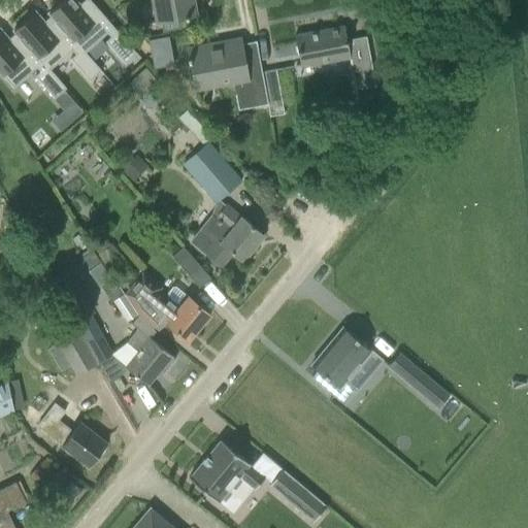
[(70,0),(64,0),(48,13),(51,17),(84,54),(85,53),(103,37),(105,35),(109,39),(105,42),(125,64),(136,55),(89,0),(85,0),(76,7),(70,0)]
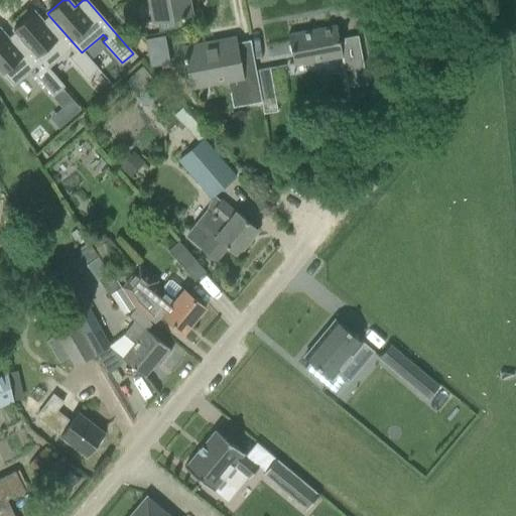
[(152,0),(157,22),(180,17),(180,19),(184,19),(183,17),(191,15),(187,0),(152,0)]
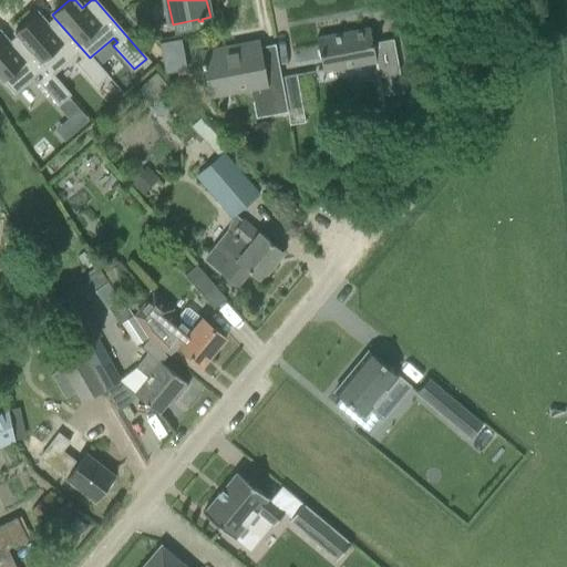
[(34,16),(14,33),(17,35),(52,76),(53,75),(73,59),(73,58),(78,54),(81,59),(75,63),(96,88),(109,76),(91,57),(90,58),(54,18),(44,26),(34,16)]
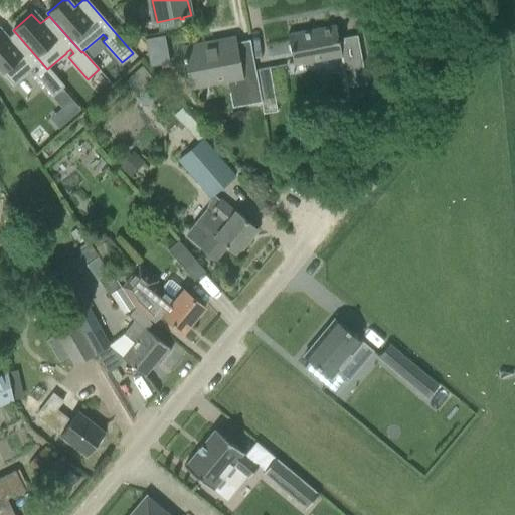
[(291,54),(293,66),(342,57),(339,46),(336,26),(287,35),(291,54)]
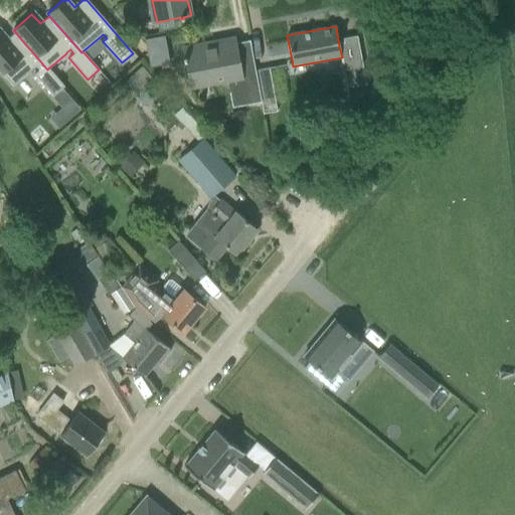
[(0,33),(0,70),(13,86),(31,69),(35,65),(39,69),(33,74),(52,97),(64,87),(48,68),(47,69),(15,32),(6,40),(0,33)]
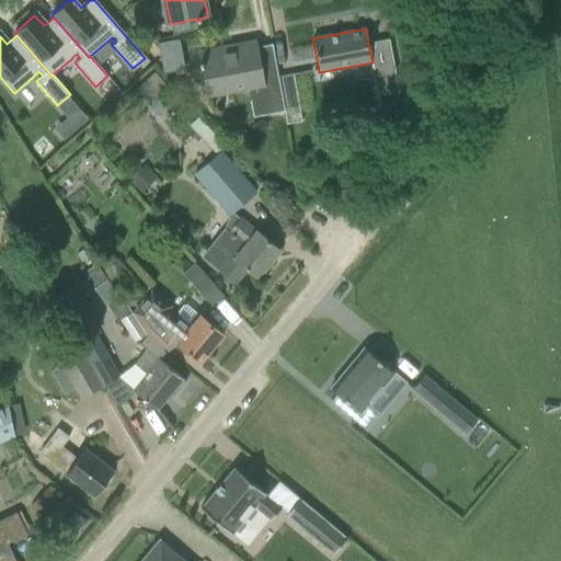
[(163,75),(184,70),(179,41),(158,44),(163,75)]
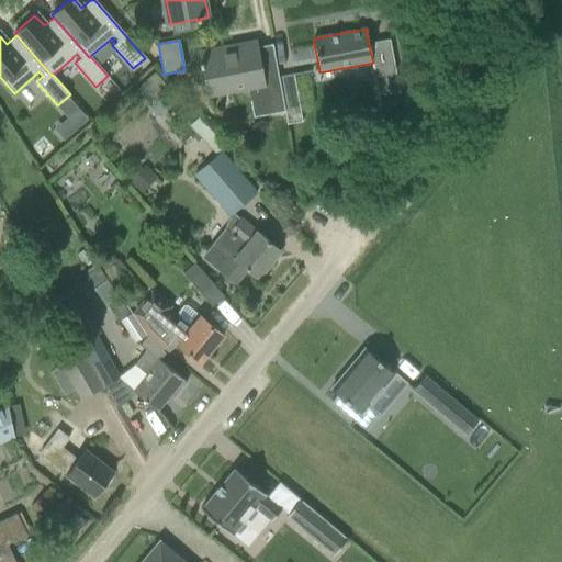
[(201,62),(199,63),(200,68),(202,67),(208,94),(254,86),(260,117),(284,113),(284,112),(284,111),(271,45),(257,47),(256,43),(200,54),(201,62)]
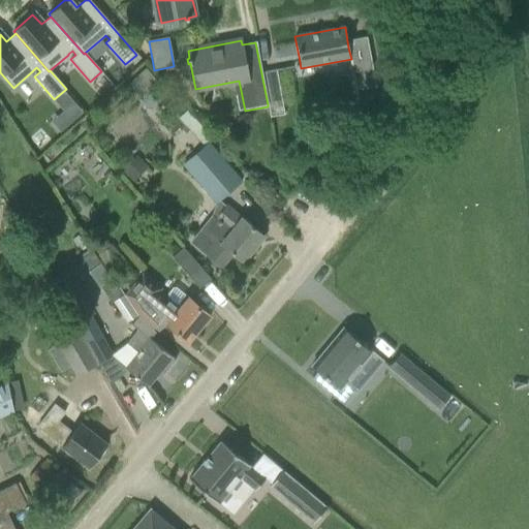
[(370,61),(358,63),(362,84),(374,82),(370,61)]
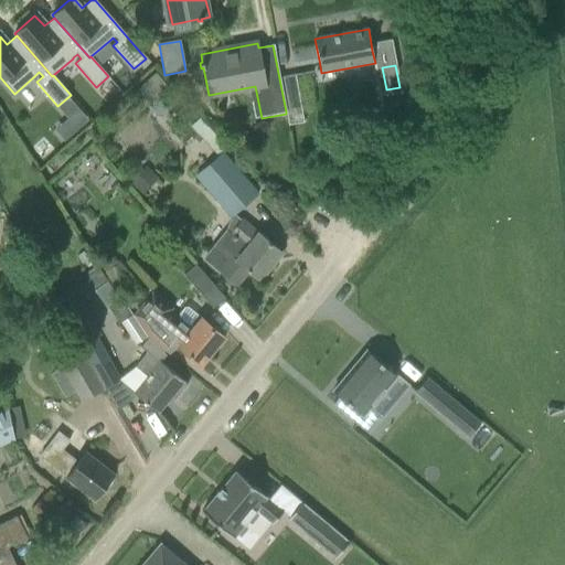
[(159,99),(171,89),(156,73),(137,89),(161,116),(168,109),(159,99)]
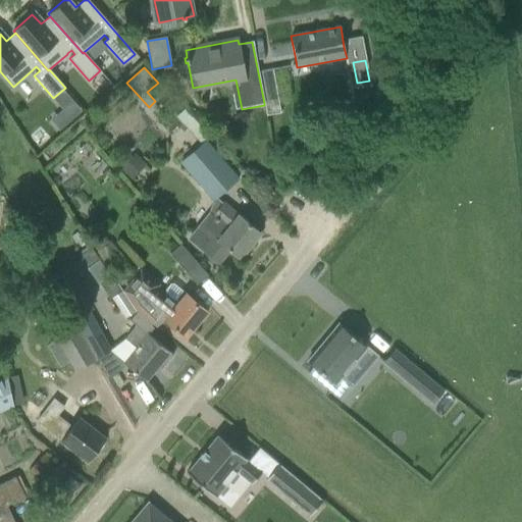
[(272,69),(258,72),(264,103),(264,104),(278,101),(272,69)]
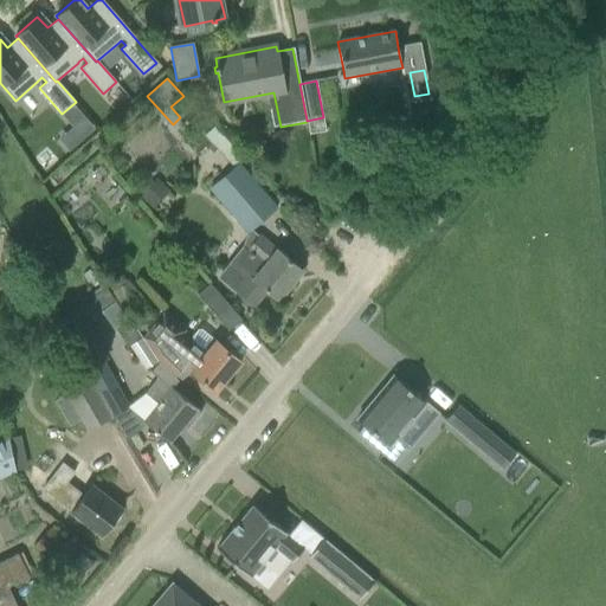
[(307,121),(307,122),(309,135),(326,131),(323,117),(307,121)]
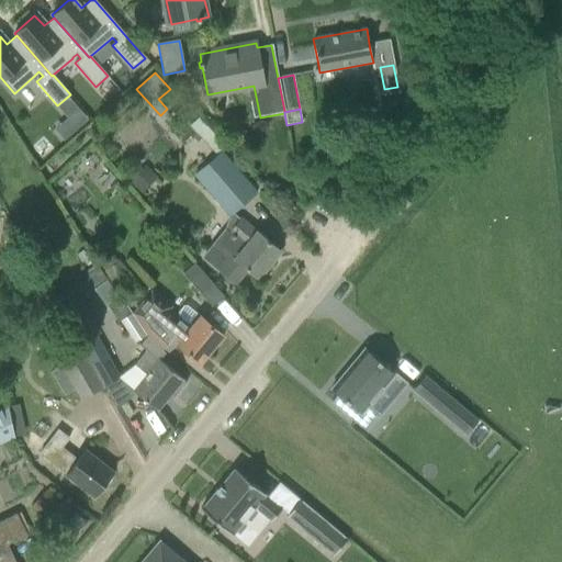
[(222,152),(194,176),(229,216),(257,193),(222,152)]
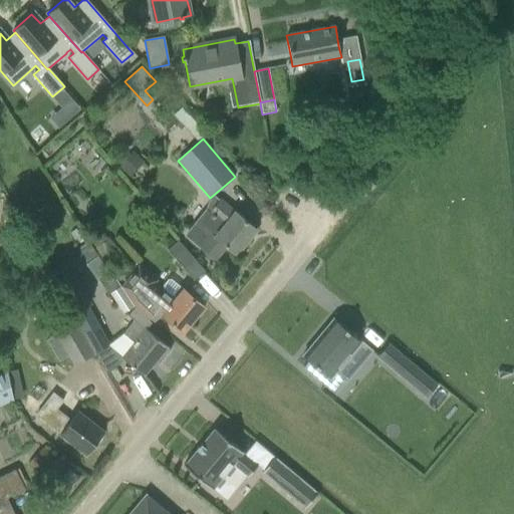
[(207,210),(185,237),(215,261),(226,246),(236,254),(256,229),(240,216),(220,201),(210,213),(207,210)]
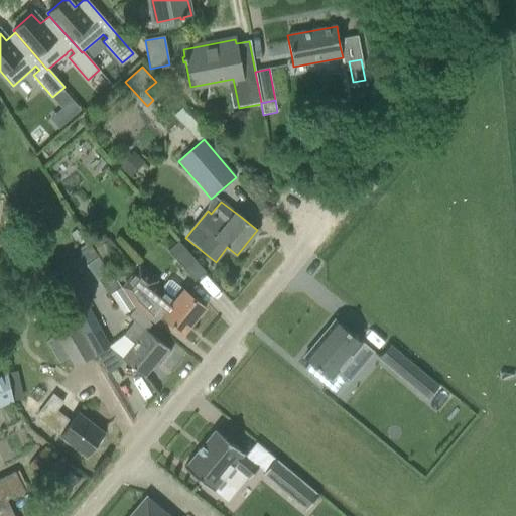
[(133,266),(109,239),(108,240),(101,233),(91,241),(98,249),(96,250),(120,278),(133,266)]
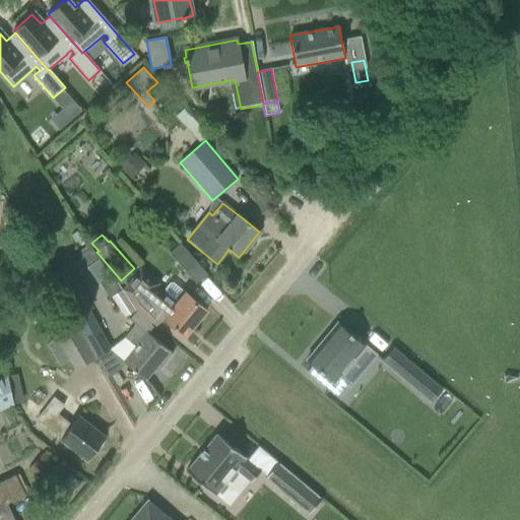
[(206,274),(180,244),(169,253),(196,283),(206,274)]
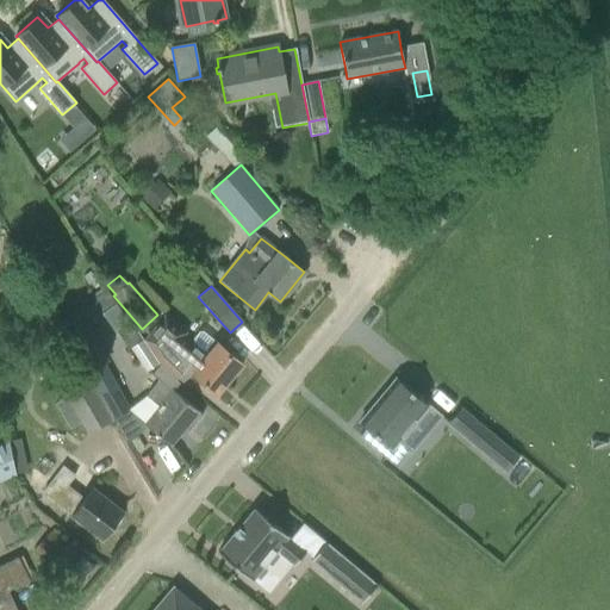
[(223,349),(217,343),(201,331),(198,331),(191,341),(185,336),(187,332),(166,313),(144,340),(156,358),(176,378),(185,368),(217,394),(242,363),(223,349)]
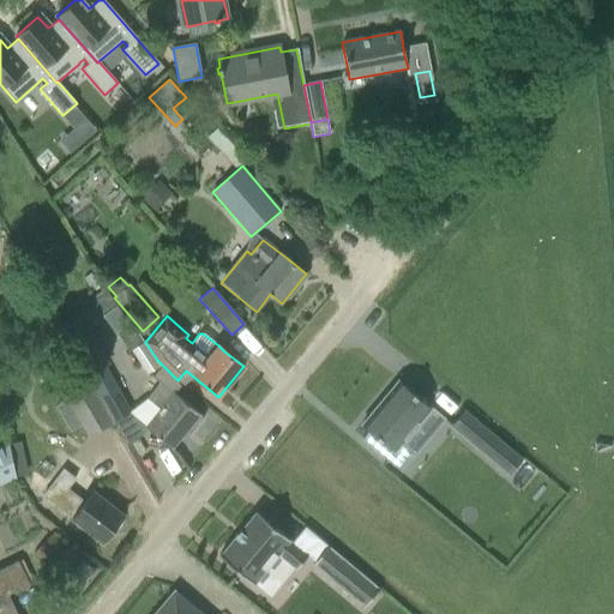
[(136,348),(143,343),(131,325),(118,335),(128,353),(131,351),(136,348)]
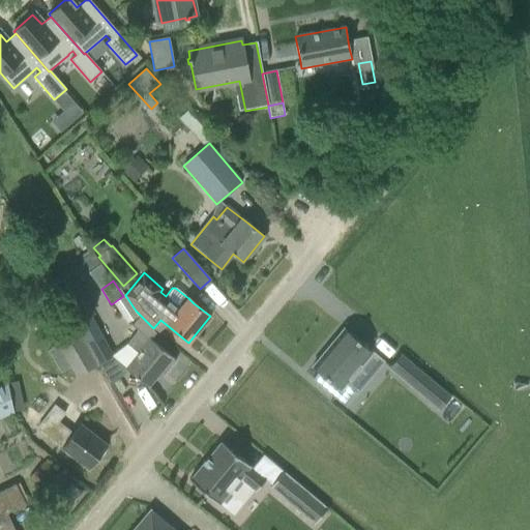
[(59,292),(74,324),(90,315),(91,308),(77,283),(59,292)]
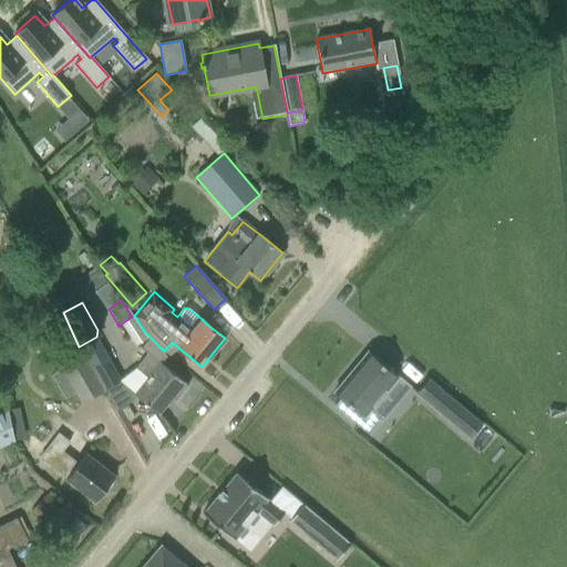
[(146,339),(132,317),(125,321),(121,325),(135,347),(146,339)]
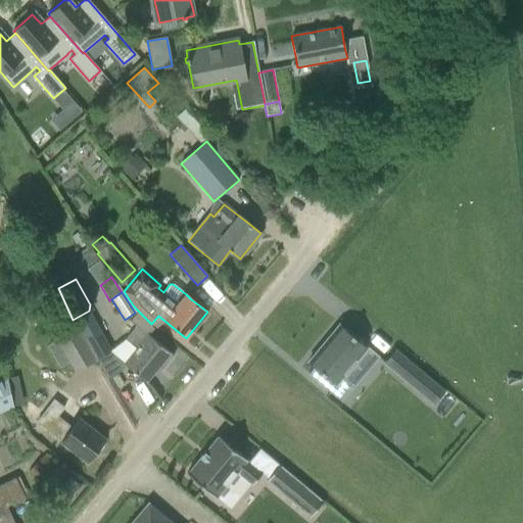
[(97,360),(112,350),(89,311),(73,320),(76,323),(75,324),(95,361),(97,360)]
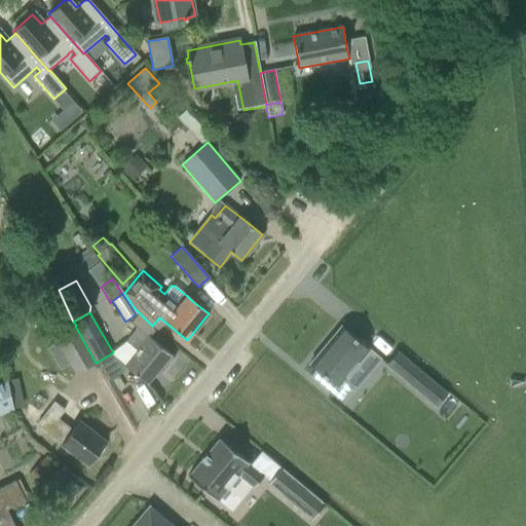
[(163,371),(175,358),(159,344),(149,337),(154,329),(138,315),(132,322),(137,327),(126,341),(138,349),(124,366),(132,371),(147,384),(160,369),(163,371)]
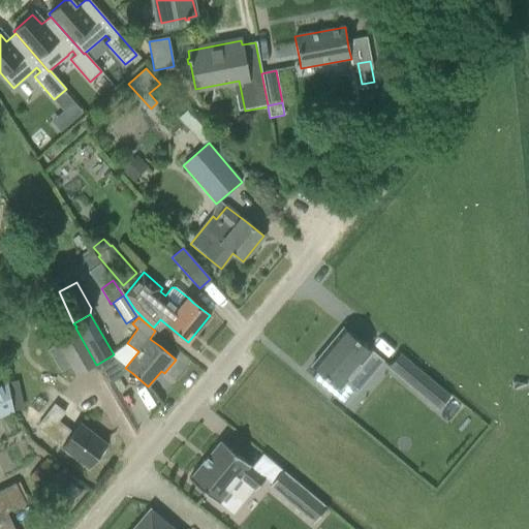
[(75,376),(96,365),(75,328),(55,338),(75,376)]
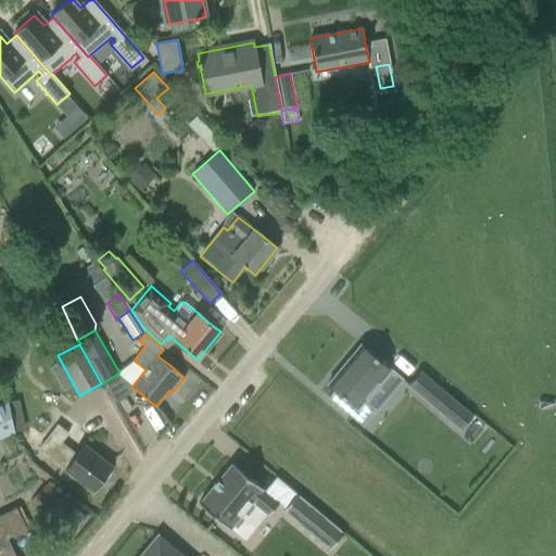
[(361,344),(327,384),(333,390),(328,397),(363,427),(375,412),(363,402),(390,369),(361,344)]
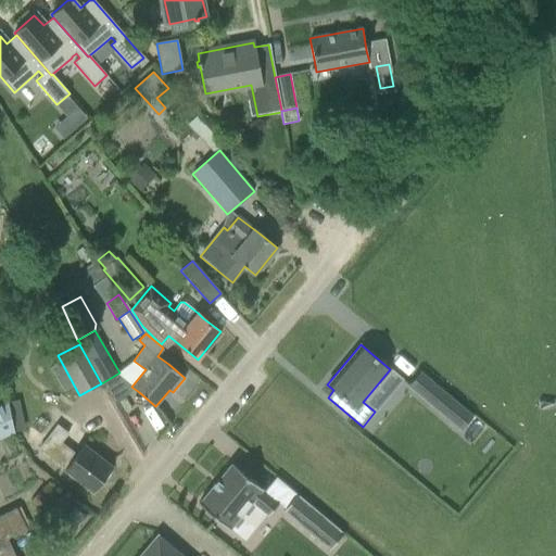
[(440,389),(428,403),(462,430),(472,416),(440,389)]
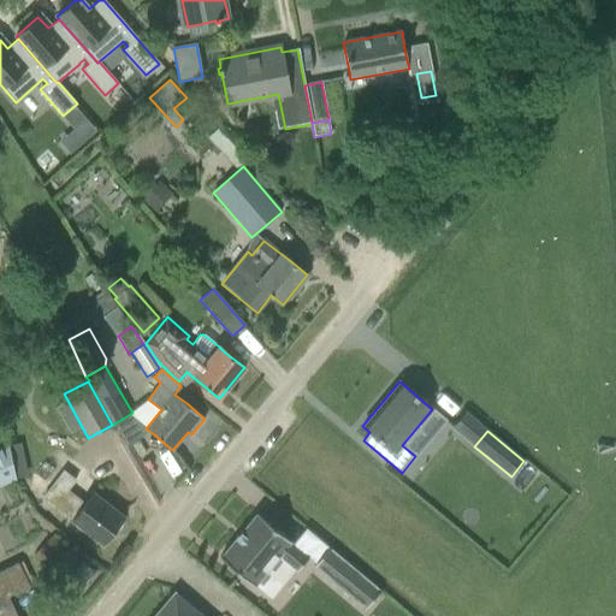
[(0,485),(17,479),(9,444),(0,449),(0,485)]
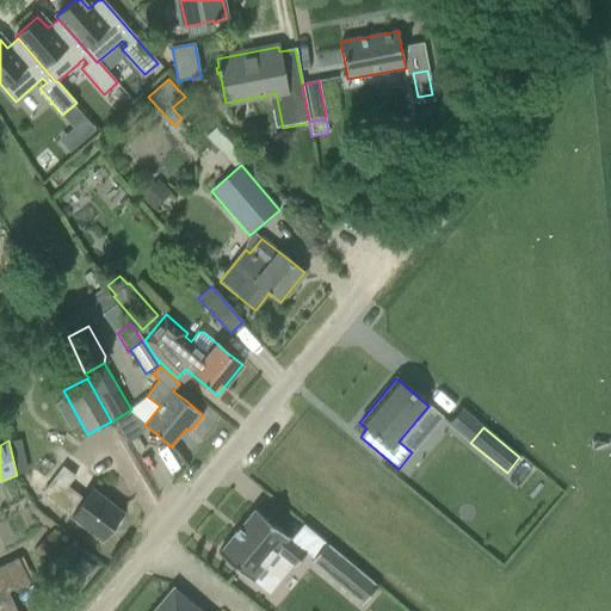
[(71,517),(103,541),(124,513),(92,488),(84,500),(67,486),(74,476),(63,468),(44,493),(73,514),(71,517)]
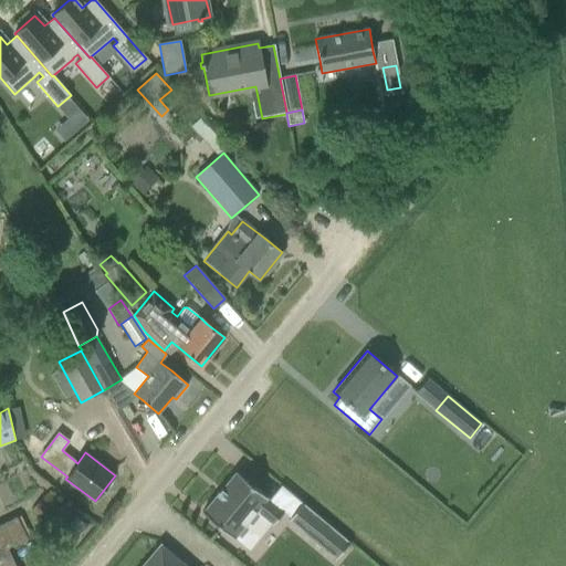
[(283,512),(266,498),(236,471),(236,472),(237,472),(203,512),(202,511),(202,512),(233,538),(255,511),(272,525),(283,512)]
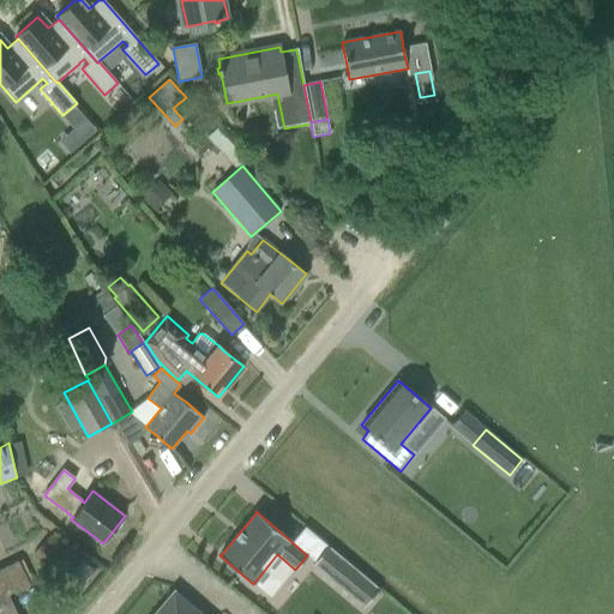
[(76,555),(58,540),(52,534),(34,553),(58,576),(76,555)]
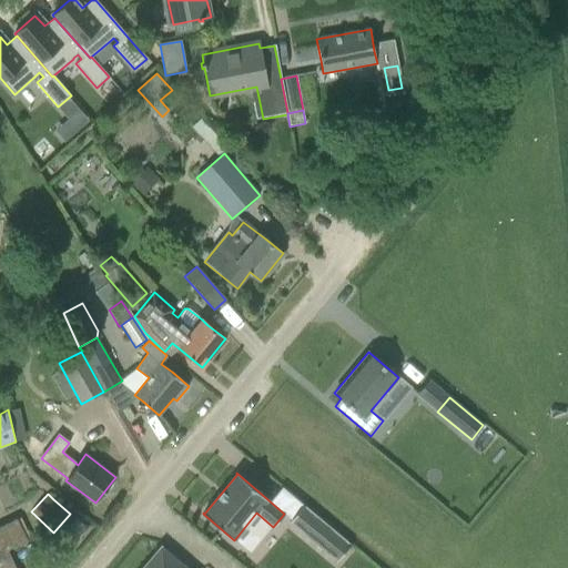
[(351,545),(303,505),(288,521),(336,561),(351,545)]
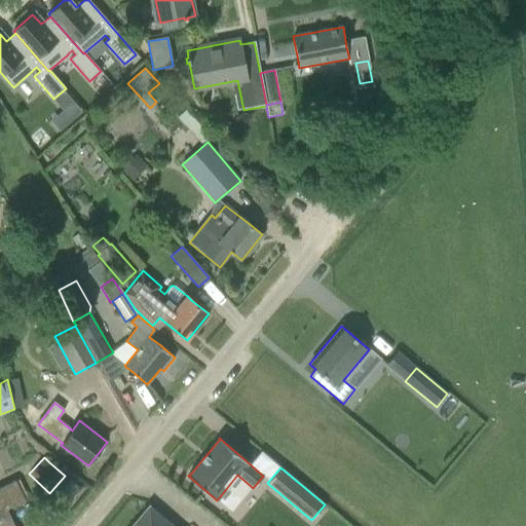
[(0,525),(14,525),(6,510),(25,500),(14,480),(0,486),(0,525)]
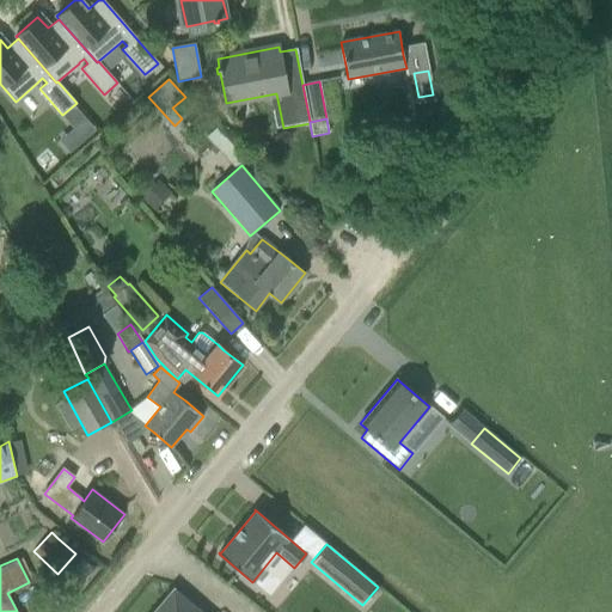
[(201,611),(173,588),(153,611),(201,611)]
